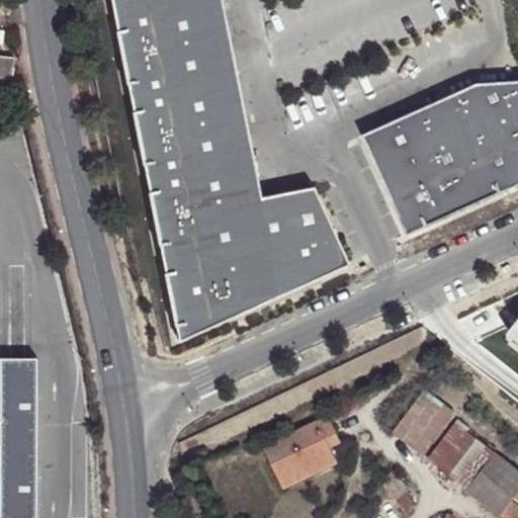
[(221,0),(111,0),(179,339),(349,263),(317,185),(262,194),(221,0)]
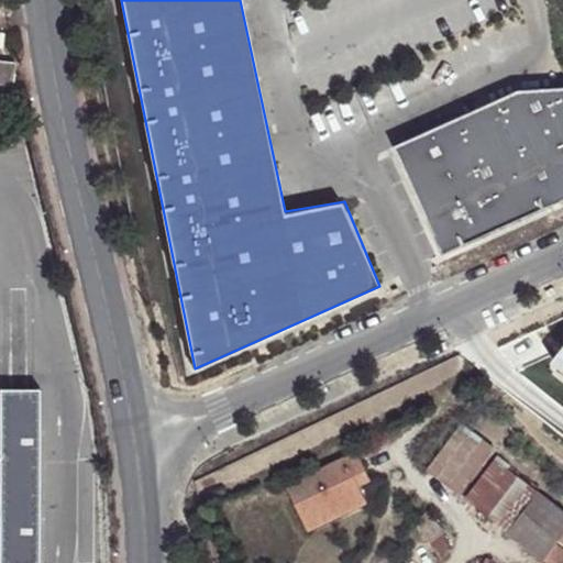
[(15,66),(0,64),(0,88),(13,90),(15,66)]
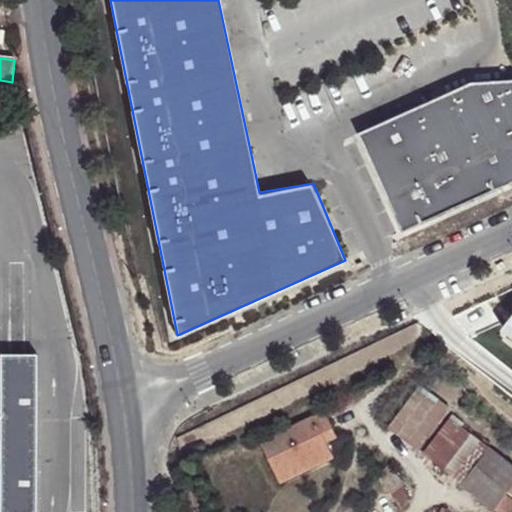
[(511,79),(472,82),(361,133),(405,231),(511,182),(511,79)]
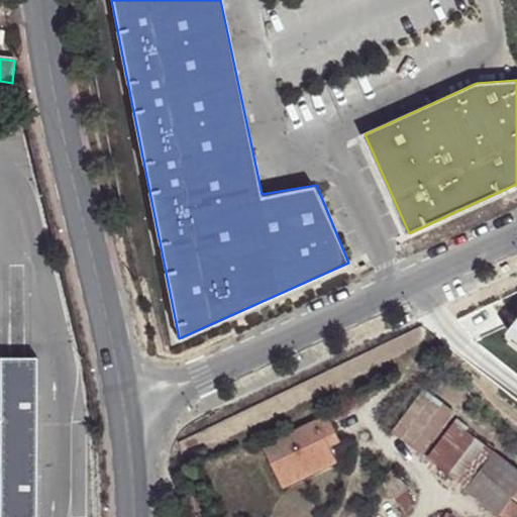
[(17,365),(0,365),(0,501),(0,502),(0,507),(1,516),(17,516),(37,516),(36,365),(17,365)]
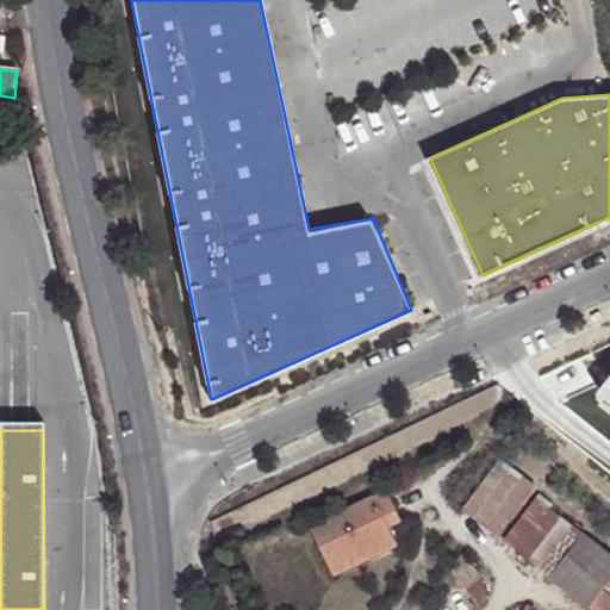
[(495,462),(459,514),(493,540),(531,490),(495,462)]
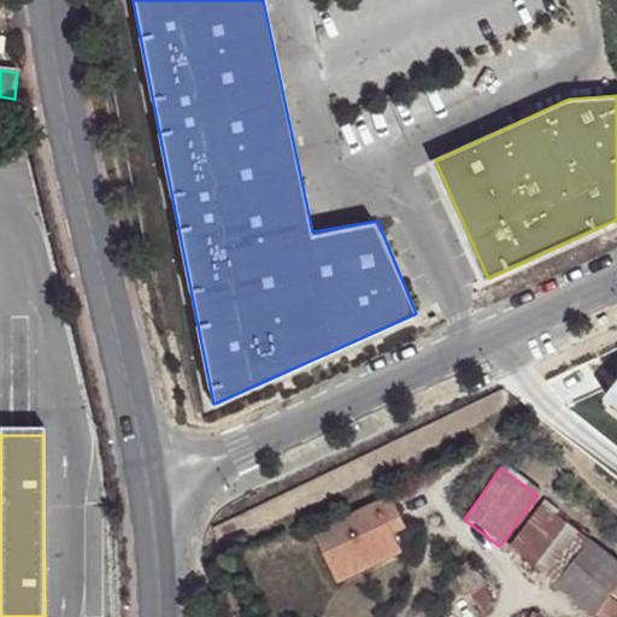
[(387,522),(401,516),(394,497),(316,529),(334,577),(370,563),(368,556),(397,544),(392,532),(387,522)]
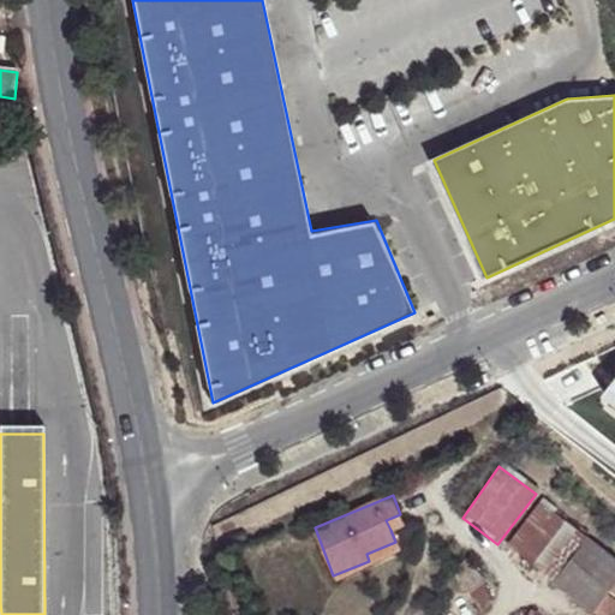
[(556,583),(589,541),(541,505),(509,545),(556,583)]
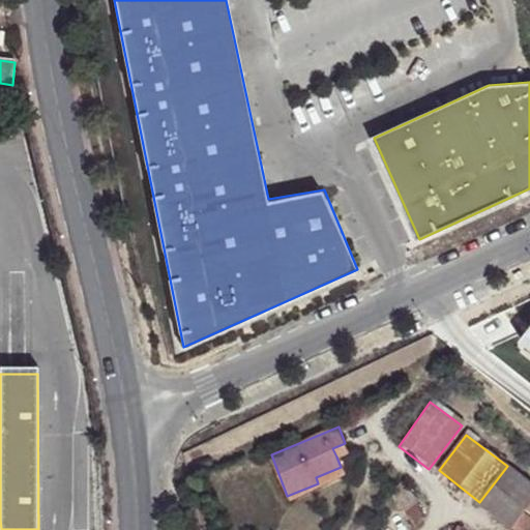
[(349,451),(345,443),(332,448),(336,457),(349,451)]
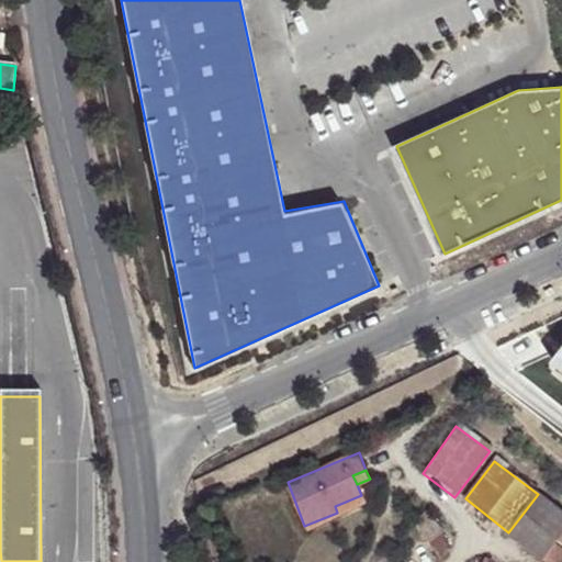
[(555,548),(559,543),(561,538),(561,513),(538,494),(508,532),(544,561),(555,548)]
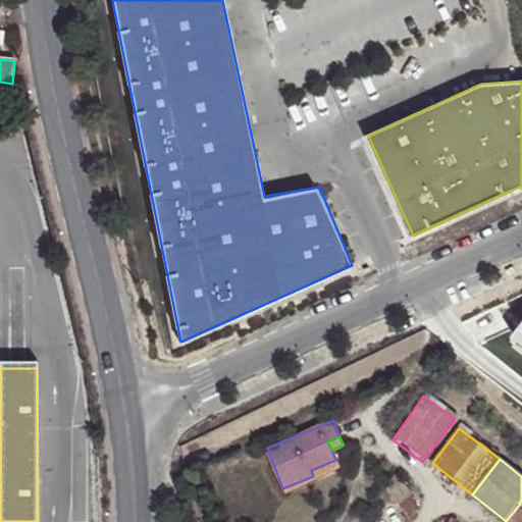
[(311,470),(313,476),(338,466),(335,460),(311,470)]
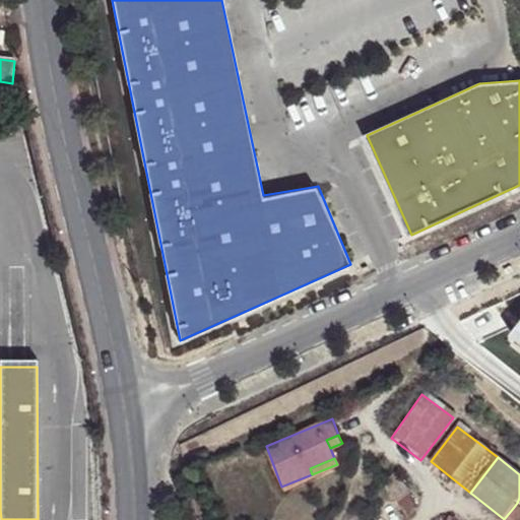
[(385,483),(400,502),(409,494),(394,476),(385,483)]
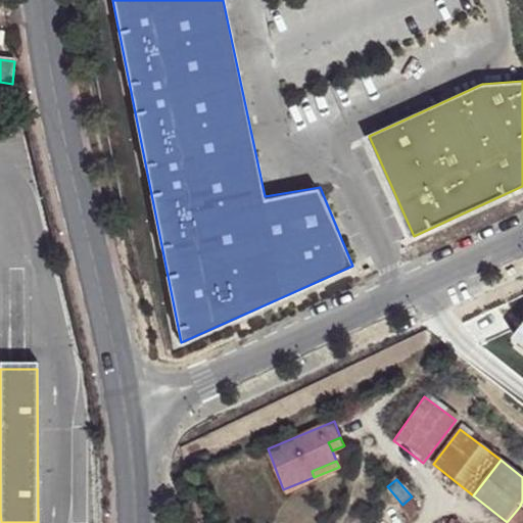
[(522,522),(522,514),(517,510),(507,522),(522,522)]
